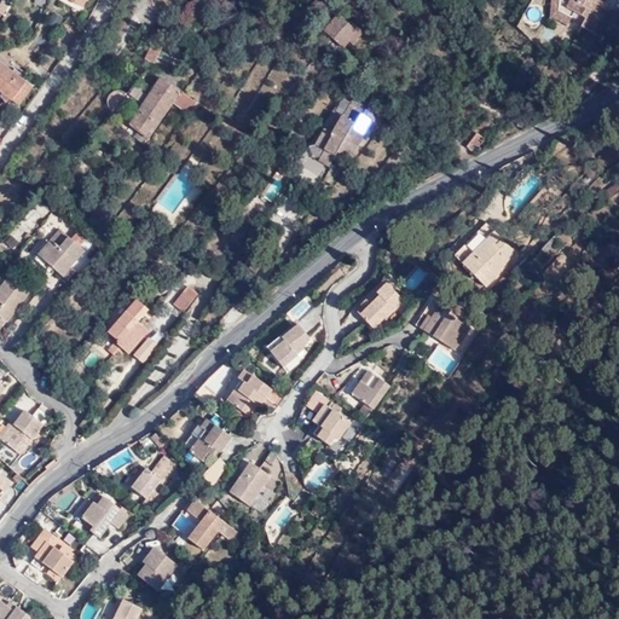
[(313,21),(333,0),(318,0),(306,15),(313,21)]
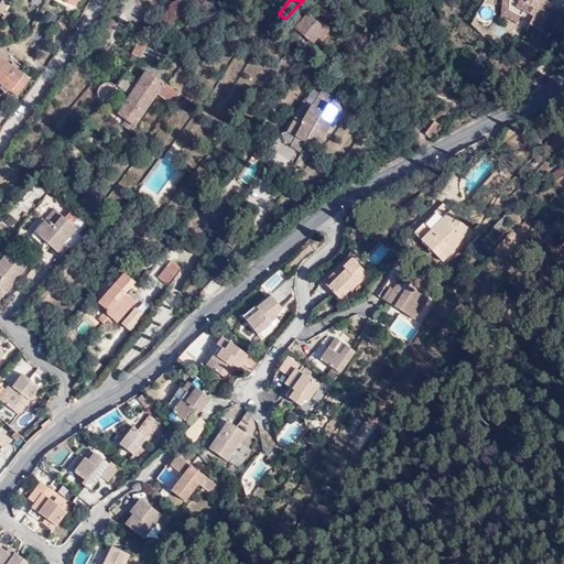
[(534,0),(507,0),(503,20),(518,29),(521,22),(530,29),(527,34),(541,43),(554,24),(545,18),(549,12),(543,9),(546,3),(541,0),(537,0),(537,1),(534,0)]
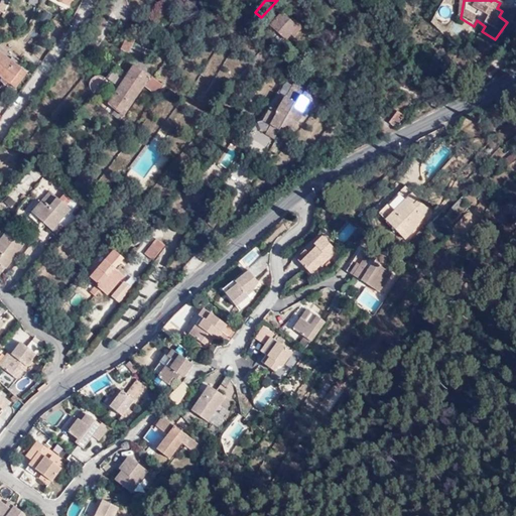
[(216,24),(220,19),(213,13),(208,19),(216,24)]
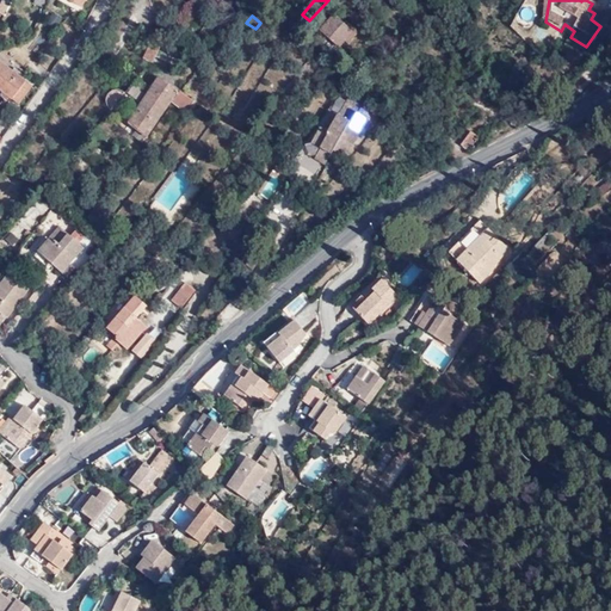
[(362,32),(355,25),(350,29),(337,16),(323,32),(339,48),(346,43),(350,45),(362,32)]
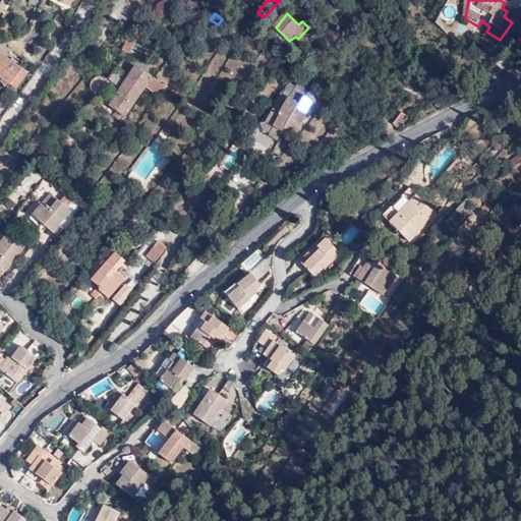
[(137,31),(142,21),(133,17),(129,27),(137,31)]
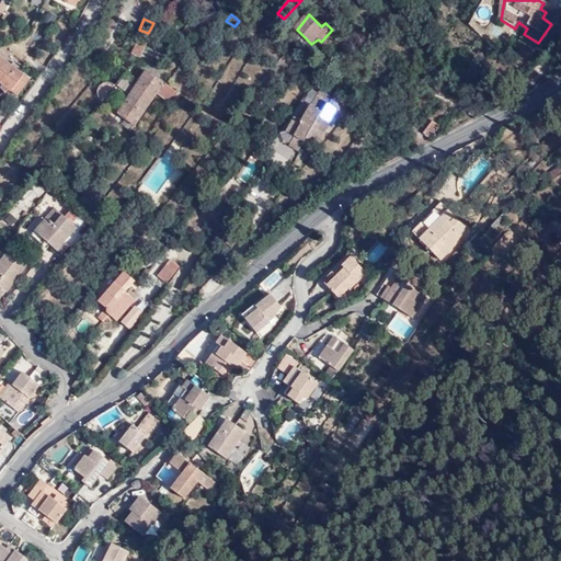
[(140,59),(148,43),(139,38),(130,55),(140,59)]
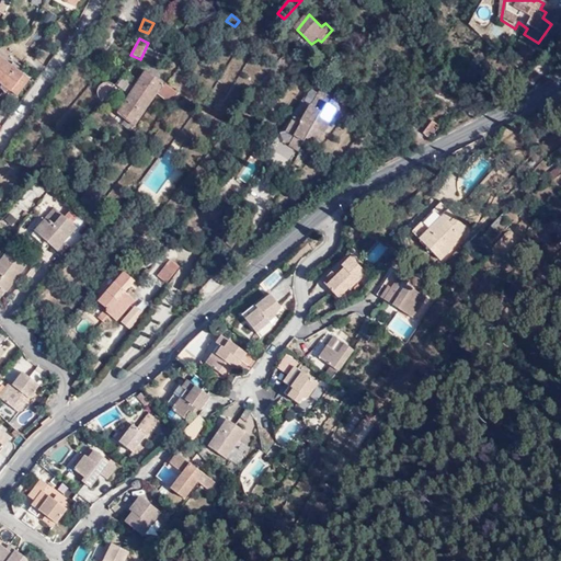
[(10,93),(22,76),(0,59),(0,86),(0,87),(0,90),(4,94),(8,91),(10,93)]
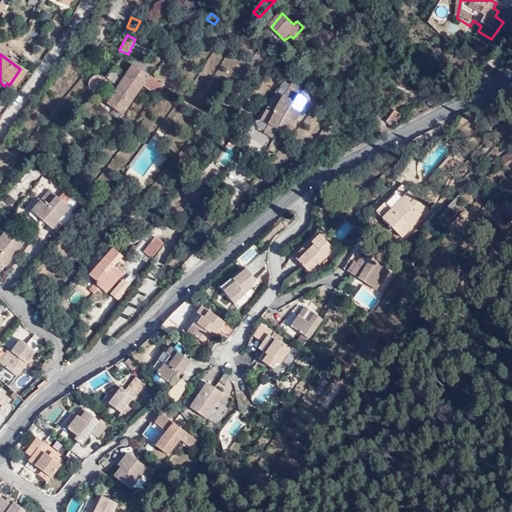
[(135,64),(127,74),(106,101),(121,113),(144,84),(155,94),(162,85),(135,64)]
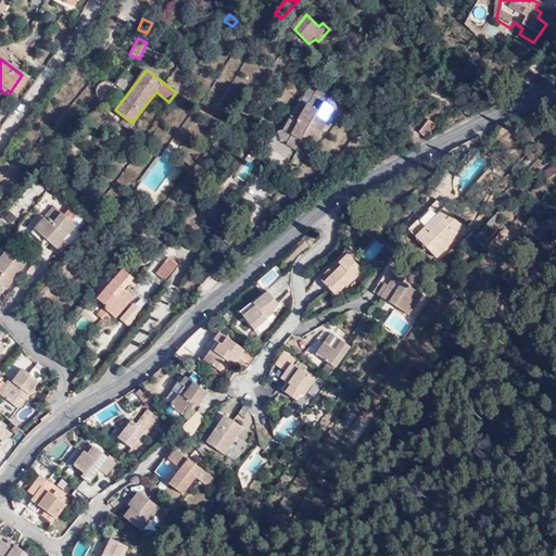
[(29,81),(22,75),(10,92),(16,97),(29,81)]
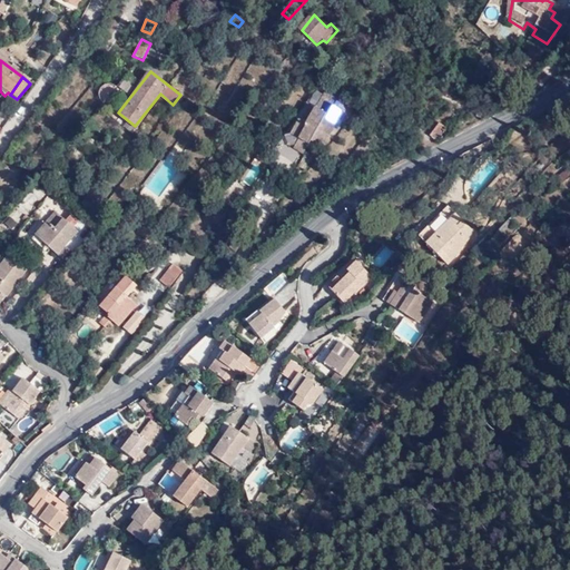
[(327,88),(320,102),(328,107),(332,102),(336,94),(327,88)]
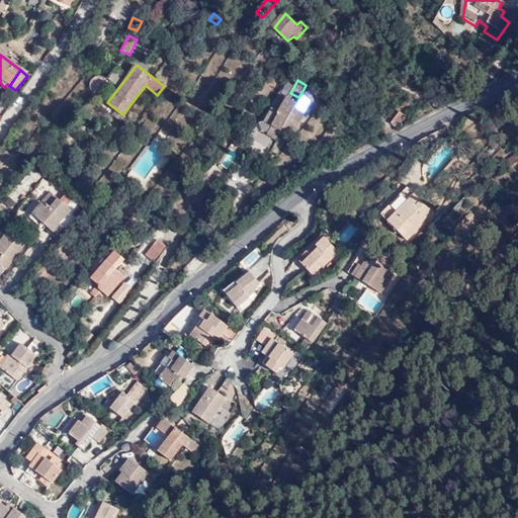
[(298,97),(290,93),(280,110),(273,107),(267,120),(273,124),(270,131),(280,136),(284,126),(294,131),(299,121),(292,117),(297,109),(305,112),(312,98),(301,93),(298,97)]
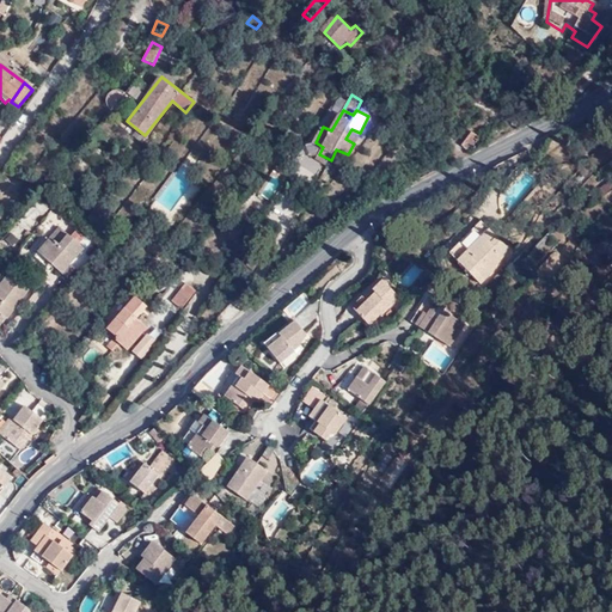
[(466,154),(477,144),(470,136),(459,147),(466,154)]
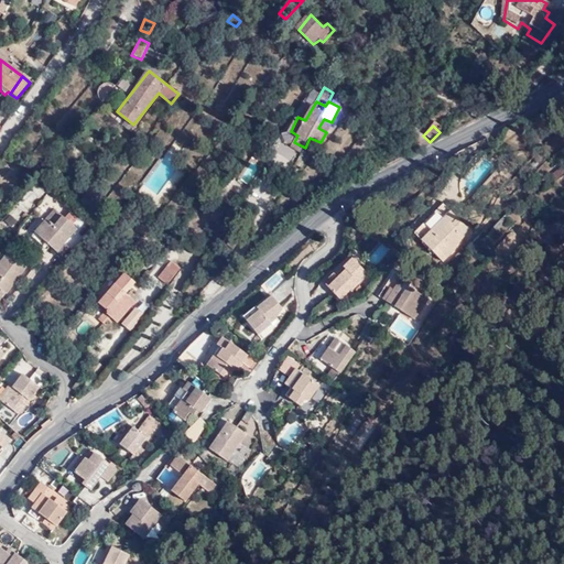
[(563,176),(563,164),(563,163),(552,174),(559,182),(563,176)]
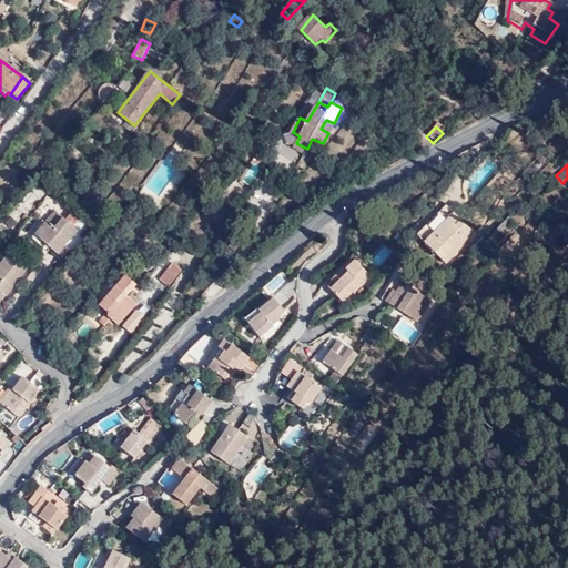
[(447,262),(467,242),(465,240),(473,232),(454,212),(447,206),(419,234),(447,262)]
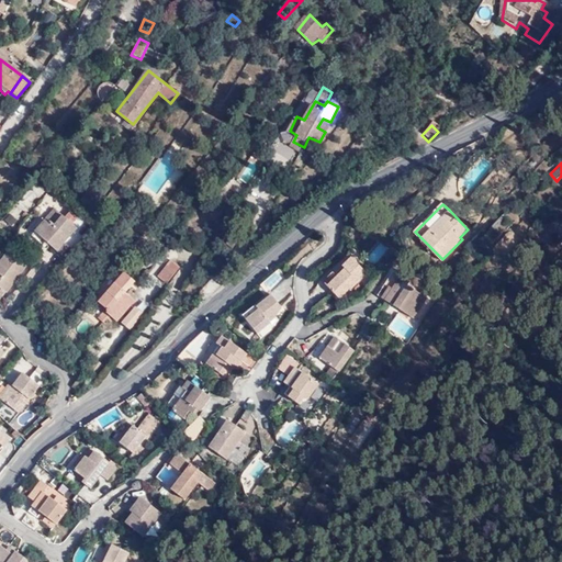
[(38,235),(49,245),(56,250),(64,243),(78,227),(56,209),(45,220),(48,224),(38,235)]
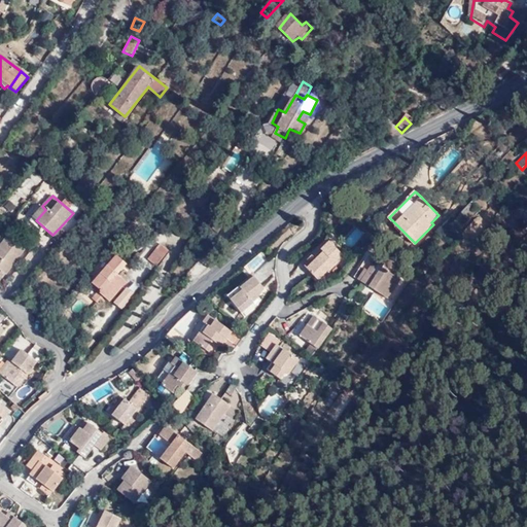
[(43,233),(46,230),(36,220),(45,210),(42,206),(29,219),(43,233)]
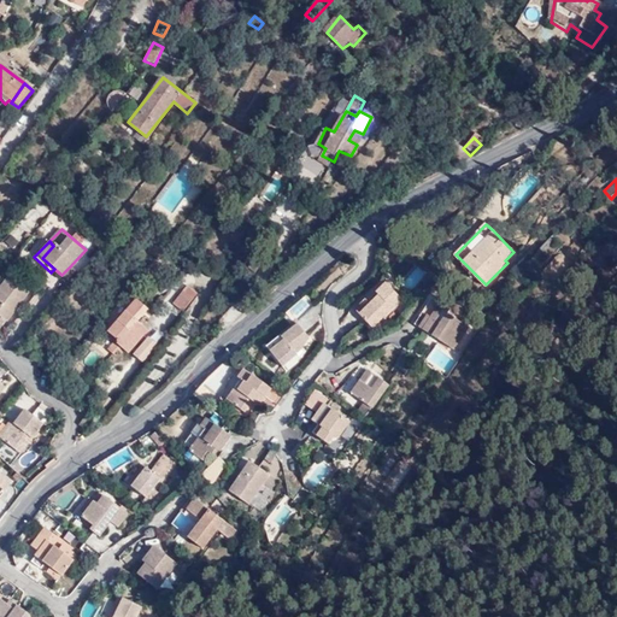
[(70,266),(62,275),(70,283),(80,274),(70,266)]
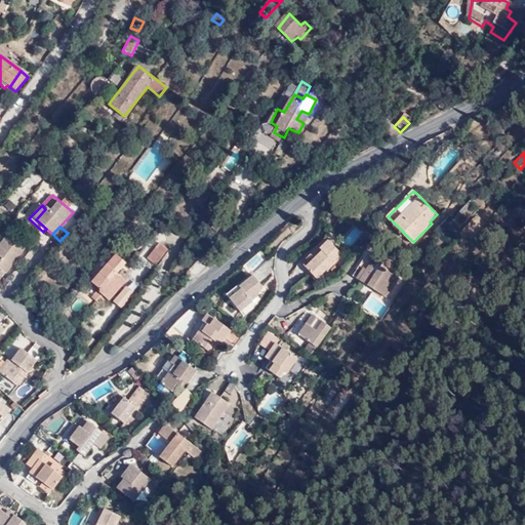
[(14,228),(7,237),(23,248),(29,240),(14,228)]
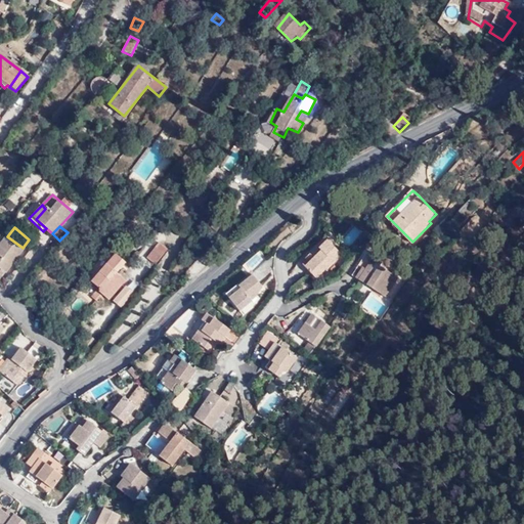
[(23,248),(7,236),(6,235),(0,244),(0,270),(5,274),(24,249),(23,248)]
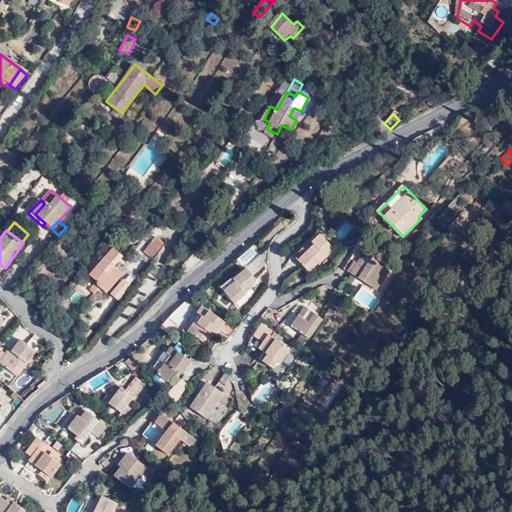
[(334,248),(320,234),(296,257),(309,271),(318,262),(319,263),(334,248)]
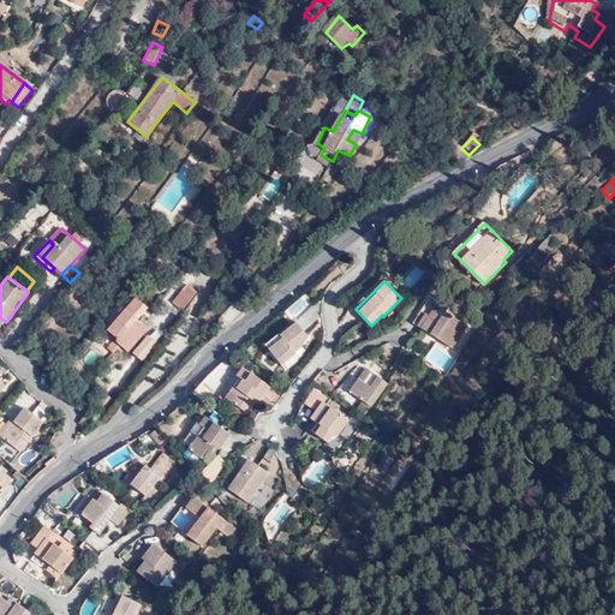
[(184,316),(201,297),(191,288),(174,306),(184,316)]
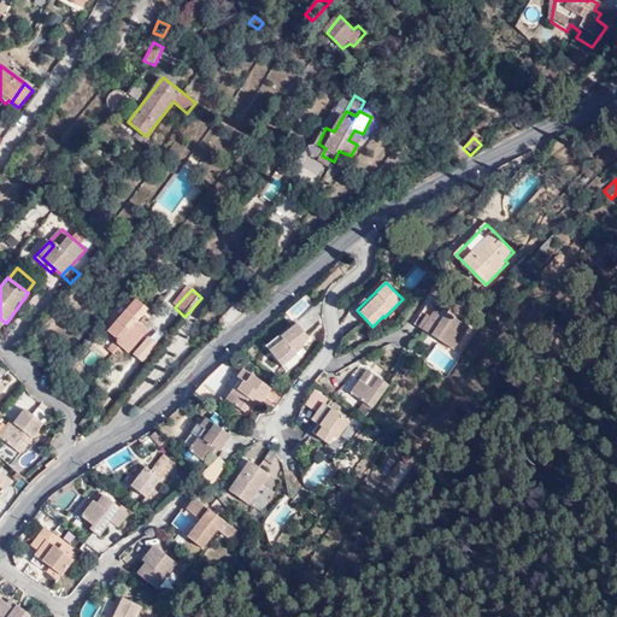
[(435,299),(433,298),(416,323),(454,348),(470,327),(448,312),(451,309),(441,301),(442,299),(438,297),(435,299)]
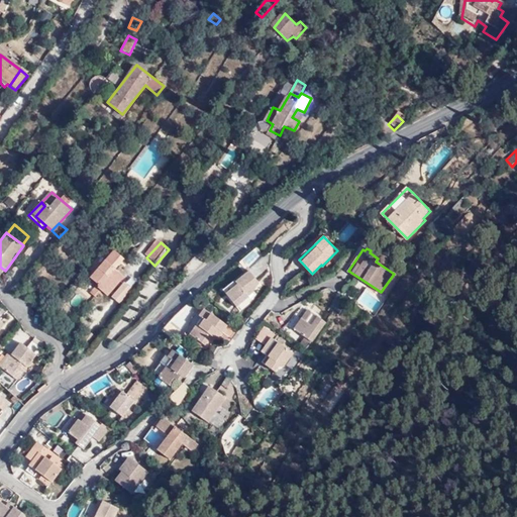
[(116,271),(123,261),(113,251),(90,276),(101,286),(96,291),(105,299),(124,279),(116,271)]
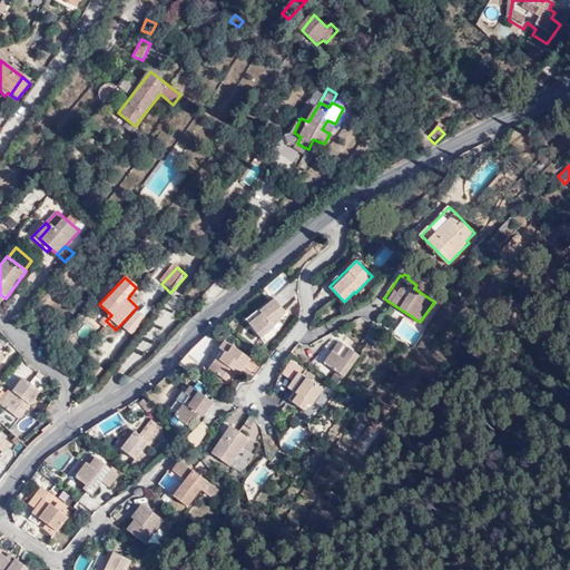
[(434,302),(420,322),(429,327),(442,305),(436,297),(434,302)]
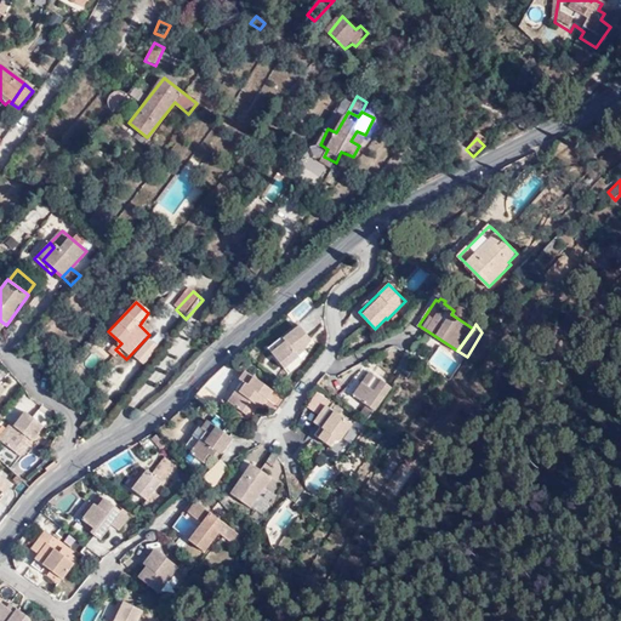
[(311,341),(300,326),(271,349),(285,368),(300,357),(297,353),(302,351),(311,341)]
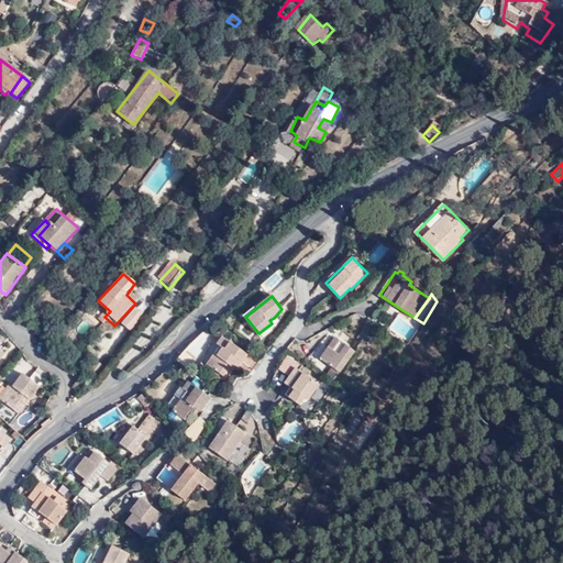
[(144,317),(138,310),(122,326),(130,332),(144,317)]
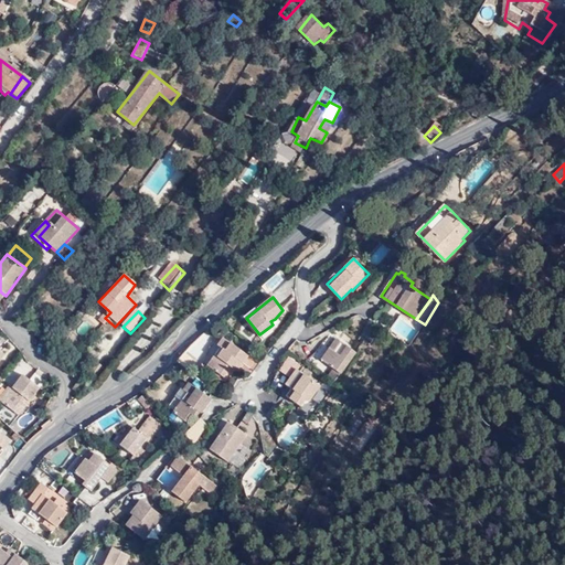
[(336,368),(343,373),(358,352),(332,334),(319,352),(321,354),(324,360),(336,368)]
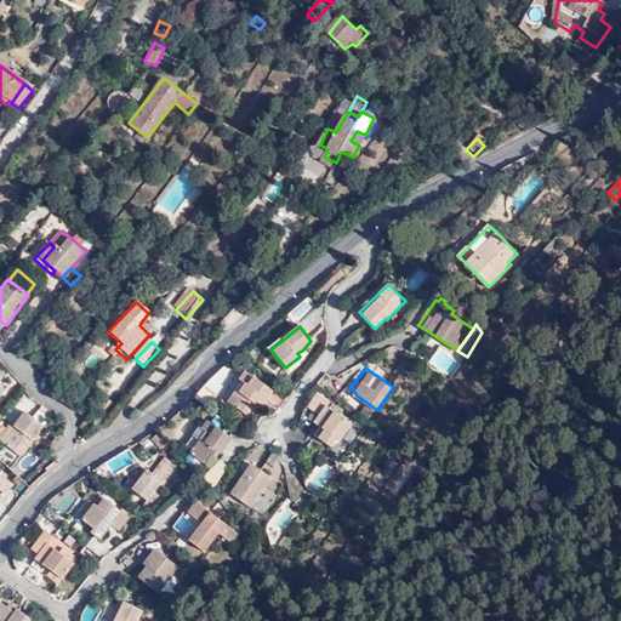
[(248,415),(256,403),(266,403),(274,392),(246,371),(241,380),(243,381),(228,402),(248,415)]
